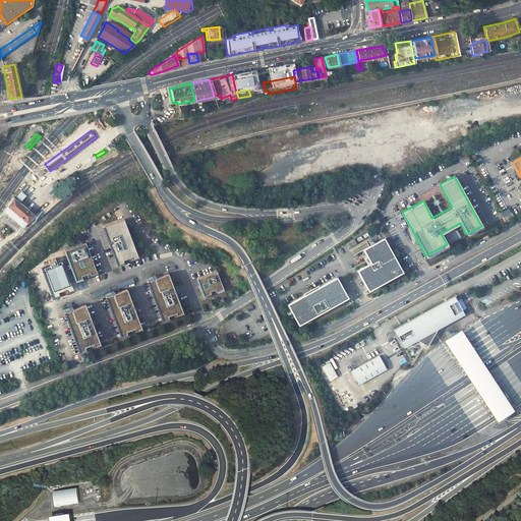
[(56,181),(46,190),(54,198),(64,189),(56,181)]
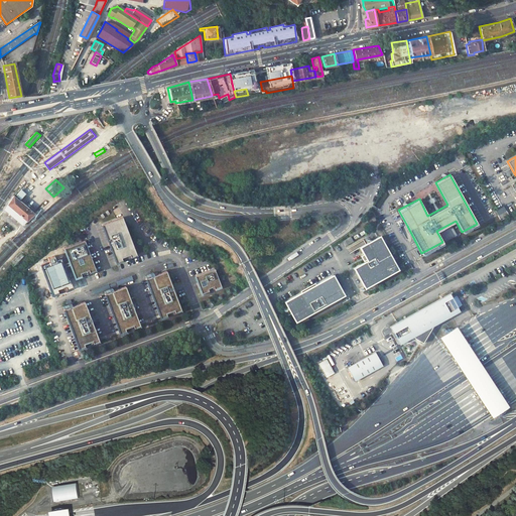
[(4,209),(22,225),(33,214),(27,208),(27,207),(20,201),(19,202),(13,196),(4,209)]
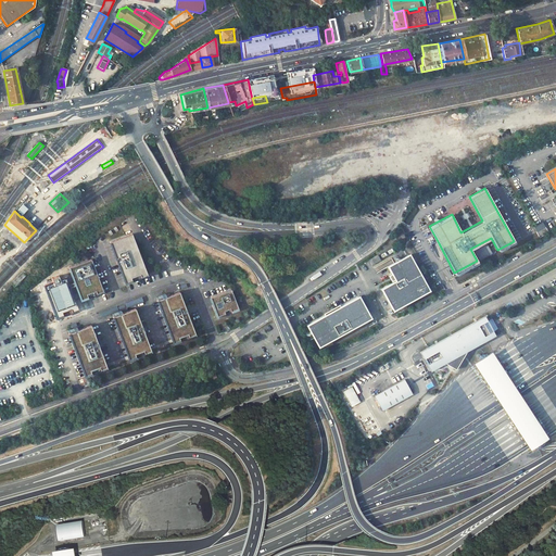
[(542,220),(533,226),(535,231),(545,226),(542,220)]
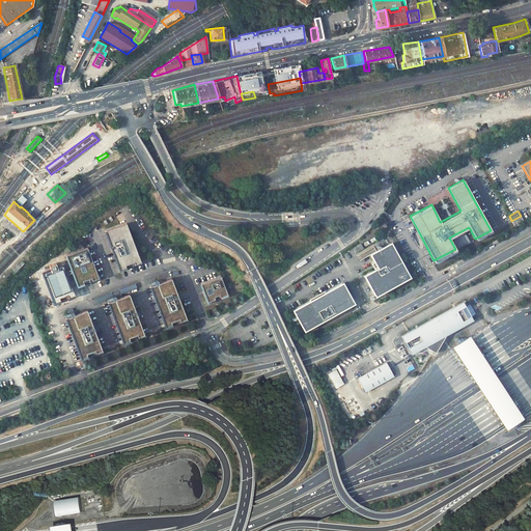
[(511,221),(514,226),(524,222),(521,216),(511,221)]
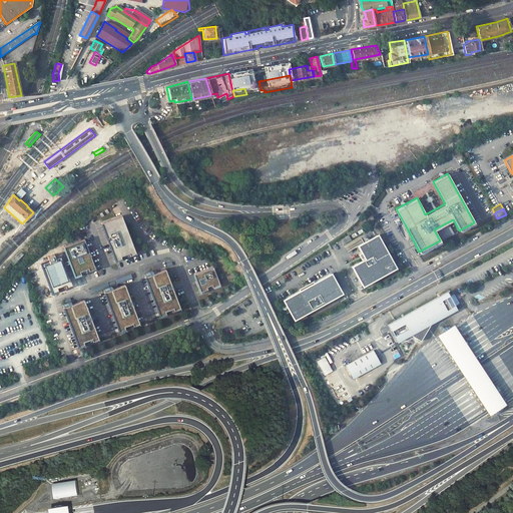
[(136,254),(121,215),(101,223),(116,263),(122,261),(121,258),(129,254),(130,258),(136,254)]
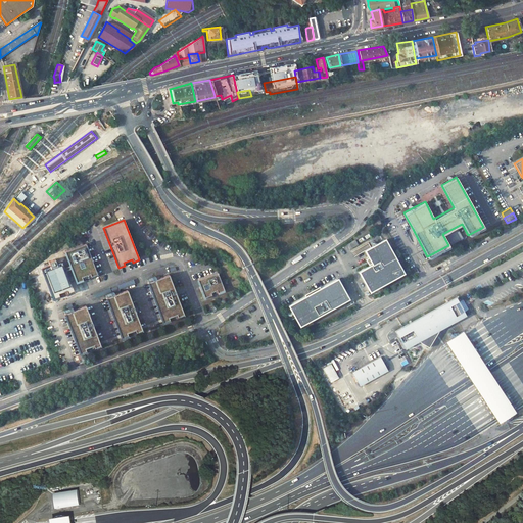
[(372,265),(359,272),(370,292),(394,279),(393,277),(401,273),(397,266),(398,265),(385,240),(371,247),(370,248),(365,251),(365,252),(371,262),(372,265)]
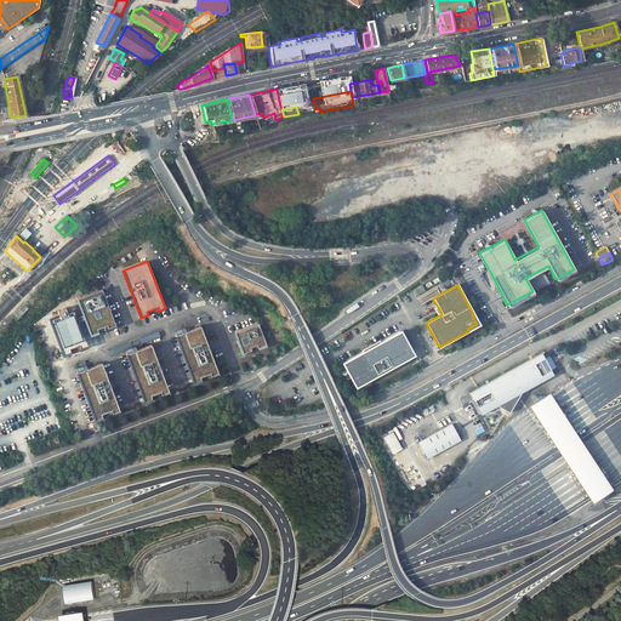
[(115,328),(102,291),(78,301),(91,337),(98,334),(97,331),(107,328),(108,330),(115,328)]
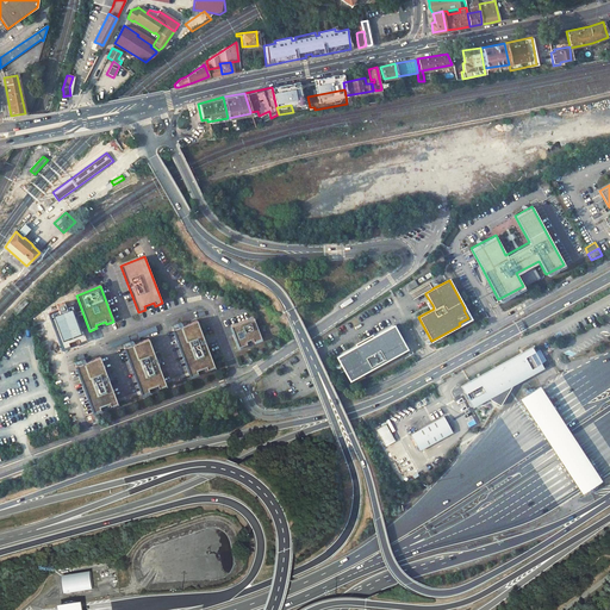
[(27,302),(24,298),(12,311),(16,315),(27,302)]
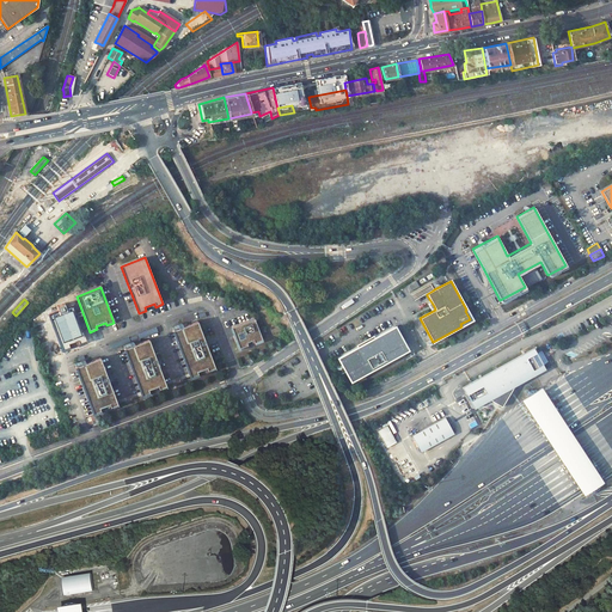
[(57,311),(48,314),(62,352),(71,348),(68,343),(77,341),(79,346),(86,343),(72,306),(66,308),(65,303),(55,306),(57,311)]
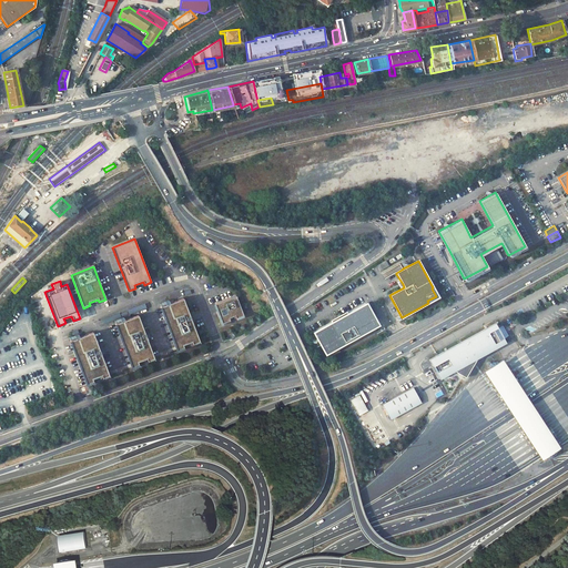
[(237,295),(214,304),(217,312),(222,325),(245,316),(237,295)]
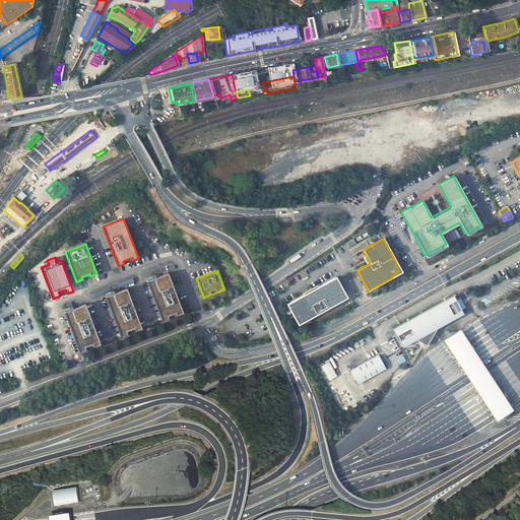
[(183,314),(168,274),(147,282),(163,322),(169,320),(168,317),(176,314),(177,316),(183,314)]
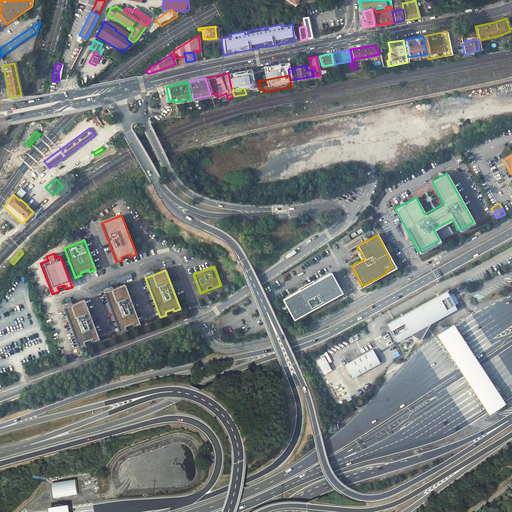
[(301,290),(282,300),(288,310),(293,320),(312,309),(311,308),(322,302),(323,303),(341,293),(330,273),(312,284),(313,285),(302,291),(301,290)]
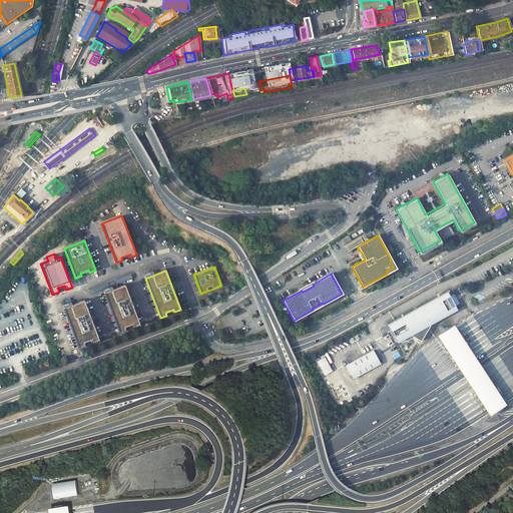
[(130,275),(115,281),(116,283),(117,284),(132,279),(130,275)]
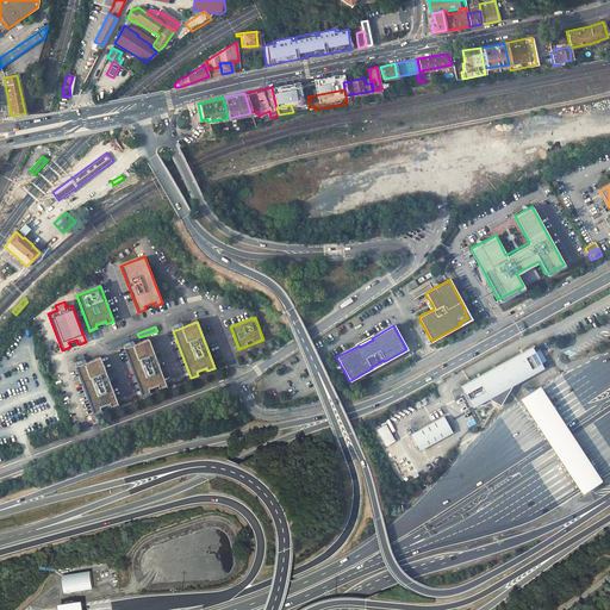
[(128,336),(110,343),(112,348),(130,341),(129,338),(128,336)]
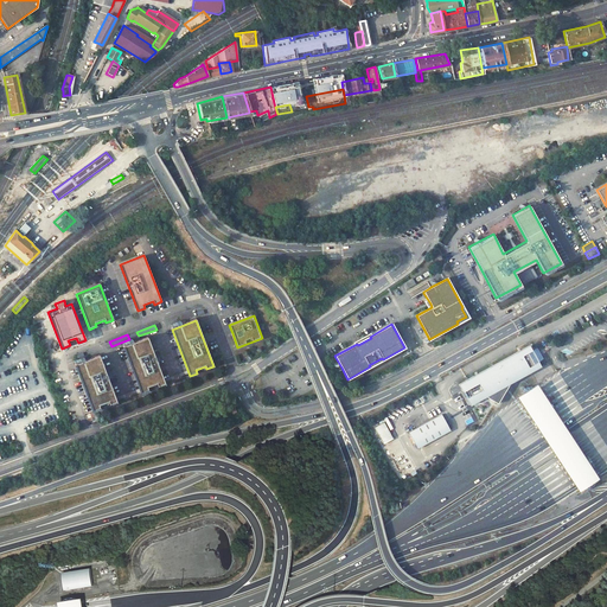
[(165,384),(147,339),(123,347),(141,394),(148,391),(147,388),(157,384),(158,388),(165,384)]
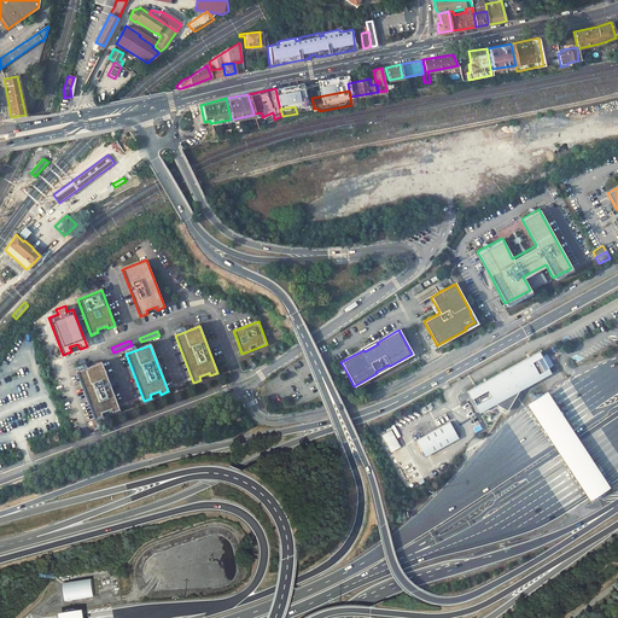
[(538,351),(467,391),(479,413),(551,373),(548,368),(552,366),(546,355),(541,357),(538,351)]
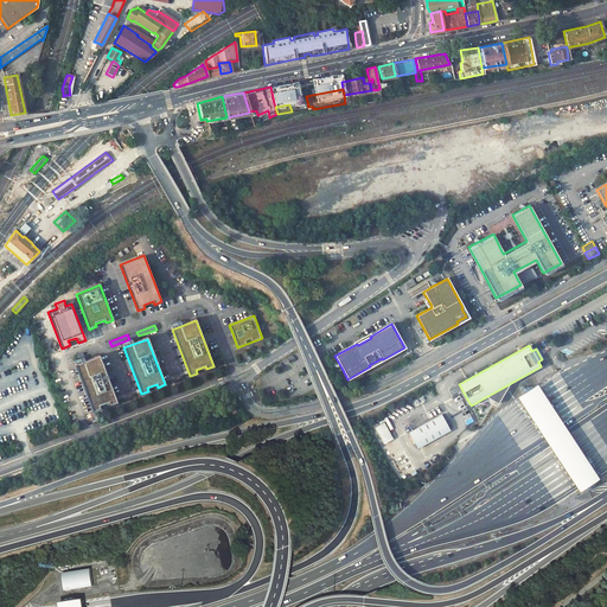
[(116,403),(100,357),(75,366),(93,413),(100,409),(98,407),(109,403),(109,406),(116,403)]
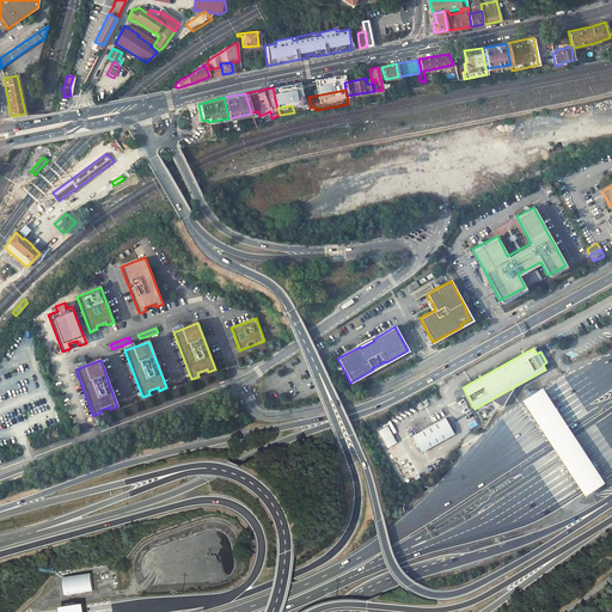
[(542,386),(520,401),(521,401),(583,496),(604,483),(542,386)]
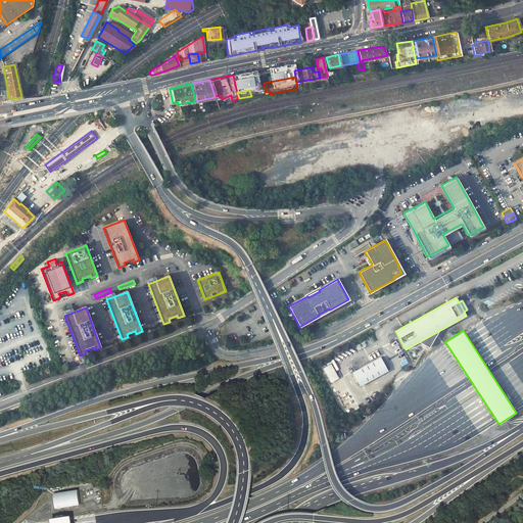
[(380,358),(352,373),(360,386),(388,371),(380,358)]
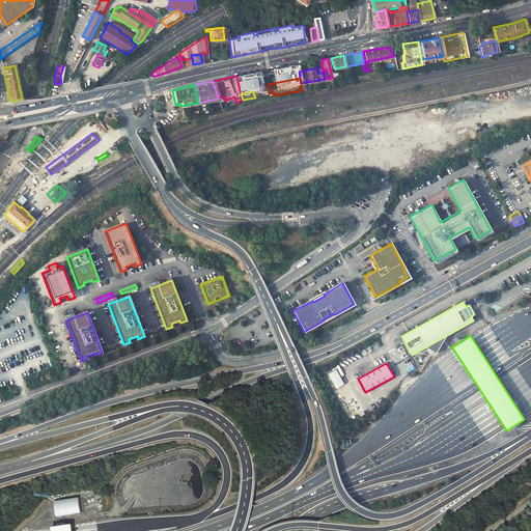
[(336,366),(341,375),(344,374),(339,364),(336,366)]
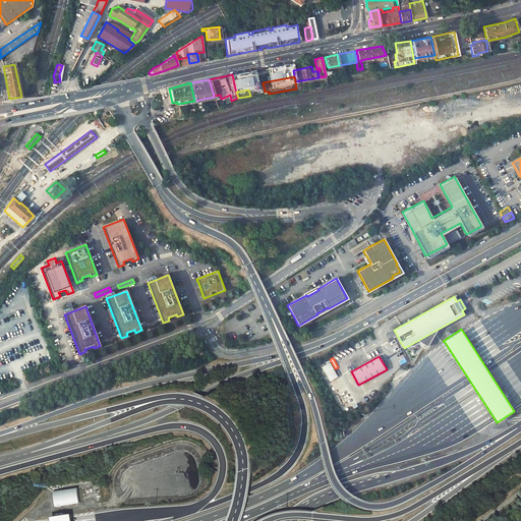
[(322,366),(328,378),(337,373),(331,361),(322,366)]
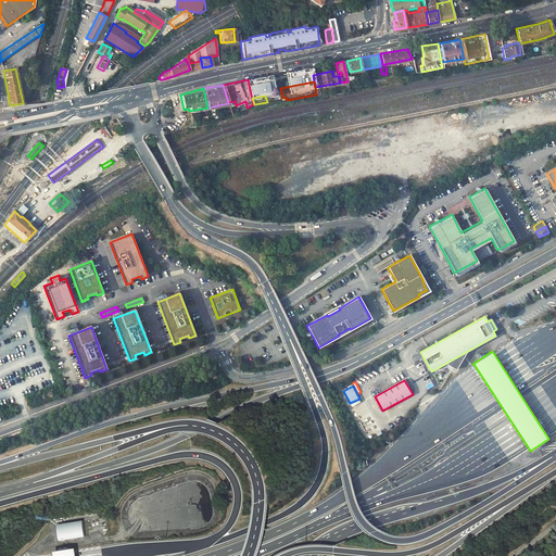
[(81,520),(57,525),(60,542),(85,539),(81,520)]
